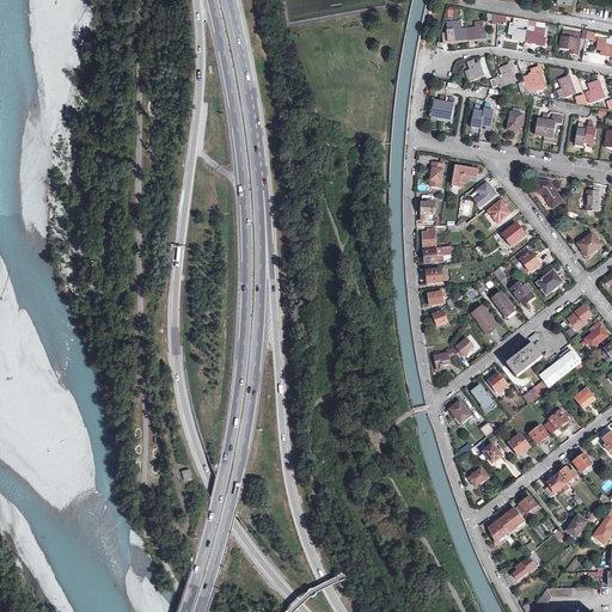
[(476,29),(467,29),(469,40),(481,38),(481,40),(485,38),(485,34),(484,32),(484,22),(479,23),(479,28),(476,29)]
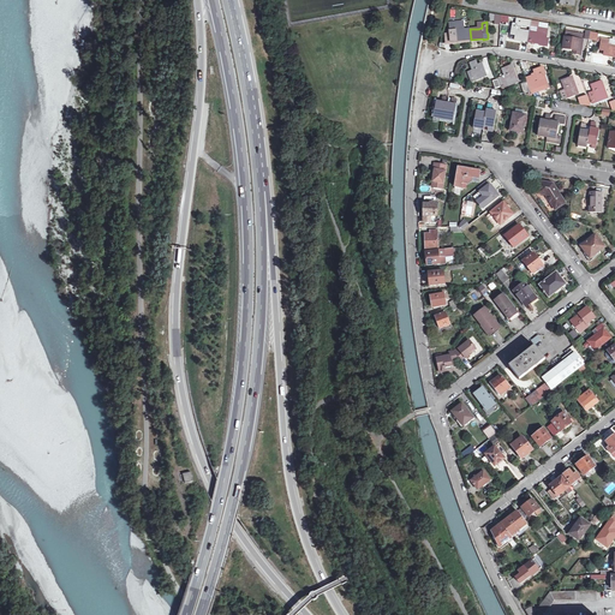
[(452,34),(445,35),(446,43),(457,42),(457,41),(471,40),(470,29),(459,30),(458,23),(451,24),(452,34)]
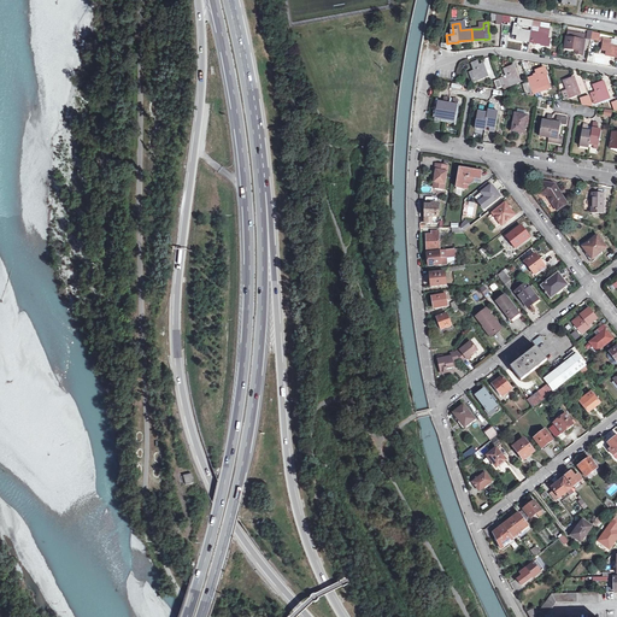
[(519,25),(515,24),(513,35),(518,35),(517,40),(530,42),(532,33),(518,30),(519,25)]
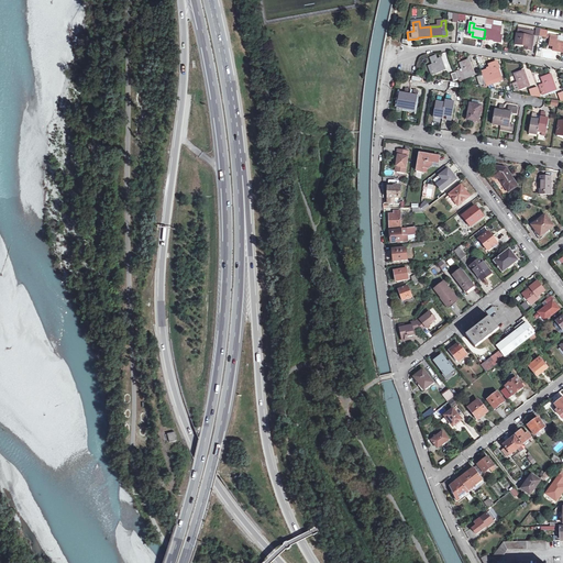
[(497,32),(485,30),(484,39),(495,41),(495,42),(501,43),(503,36),(499,36),(501,28),(498,26),(497,32)]
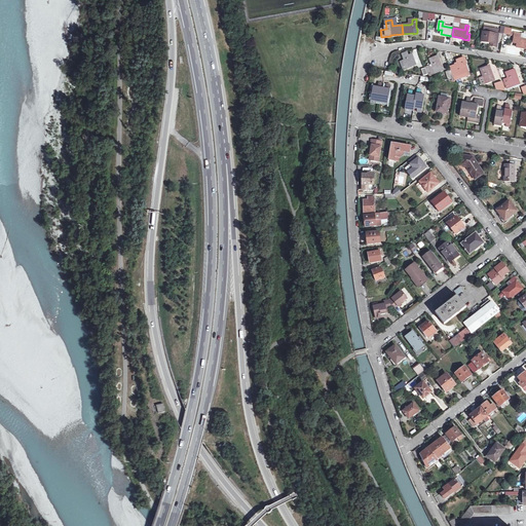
[(498,30),(485,27),(482,41),(489,42),(496,44),(498,30)]
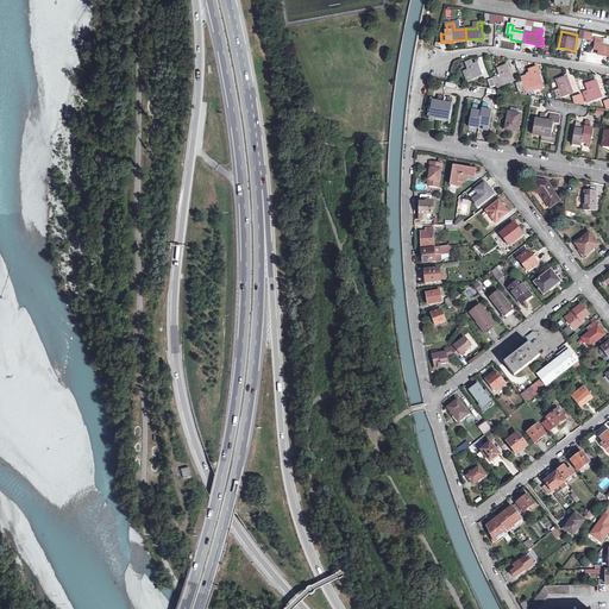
[(594,33),(584,31),(584,39),(591,42),(594,33)]
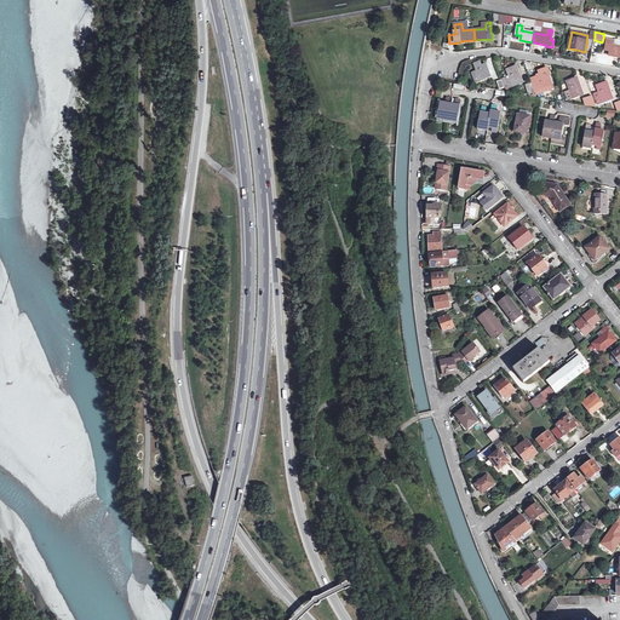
[(614,41),(607,39),(604,50),(610,51),(609,55),(619,57),(619,46),(613,46),(614,41)]
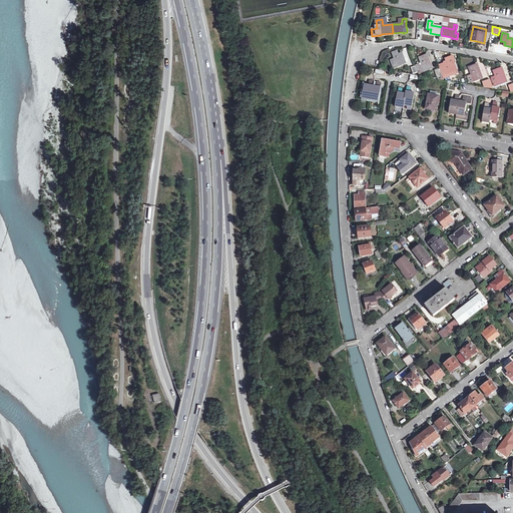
[(395,52),(392,53),(394,59),(396,64),(392,65),(393,68),(405,64),(401,54),(398,55),(397,51),(395,52)]
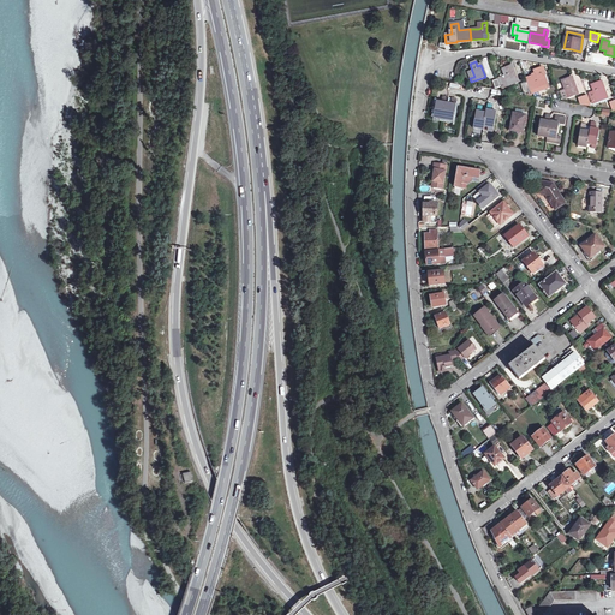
[(507,69),(503,70),(506,77),(501,79),(505,89),(518,83),(512,66),(507,69)]
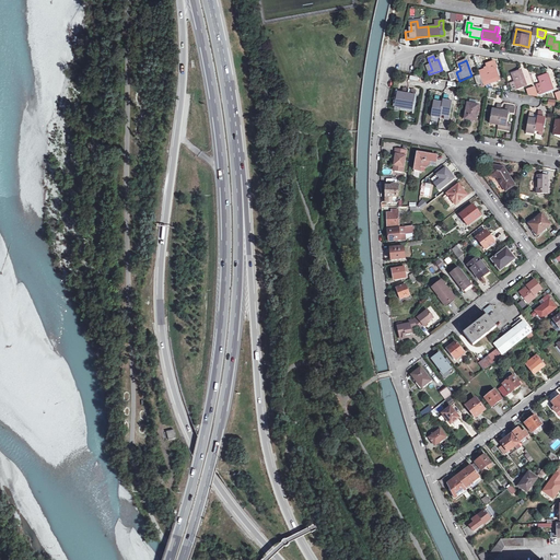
[(488,67),(485,68),(489,79),(483,81),(486,85),(499,80),(494,69),(497,69),(493,61),(487,65),(488,67)]
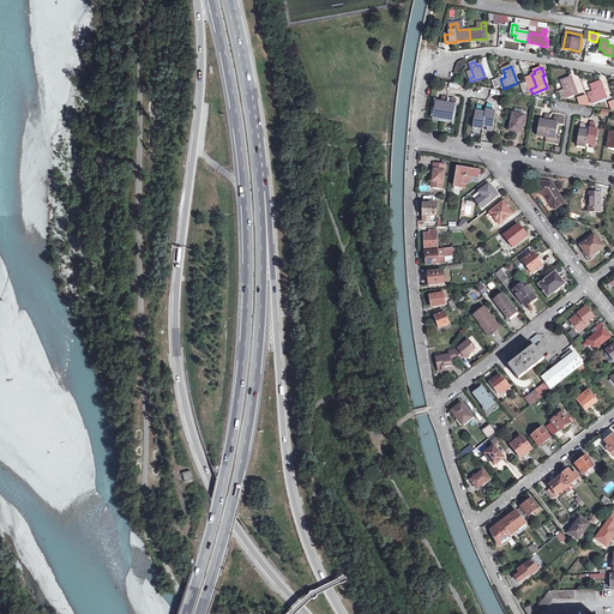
[(565,79),(561,80),(565,89),(559,91),(563,100),(577,94),(571,78),(565,79)]
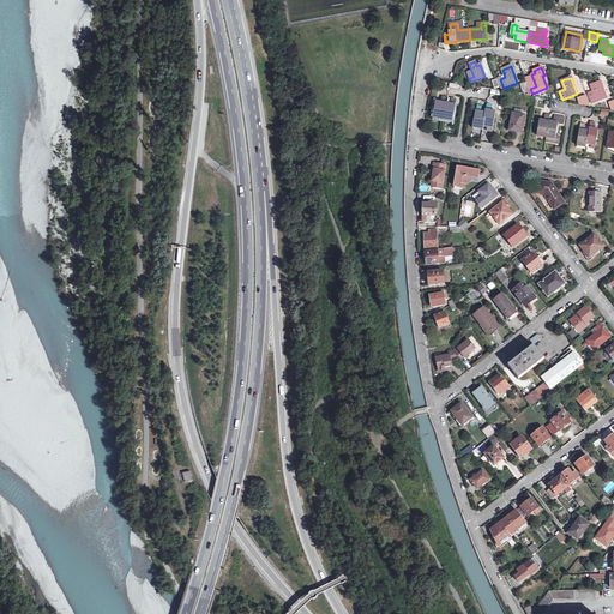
[(593,91),(588,94),(591,103),(606,97),(600,82),(594,84),(590,85),(593,91)]
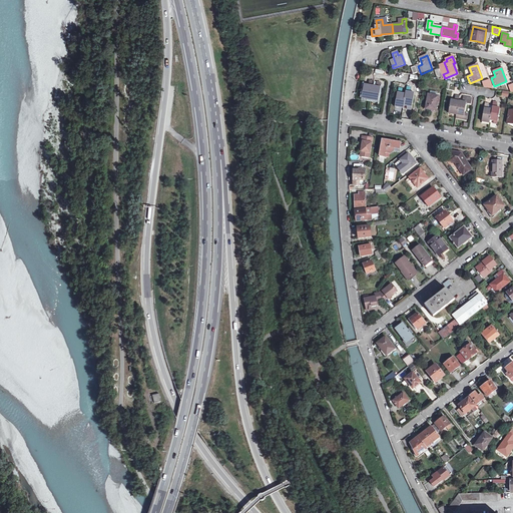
[(490,79),(485,81),(487,88),(493,89),(490,79)]
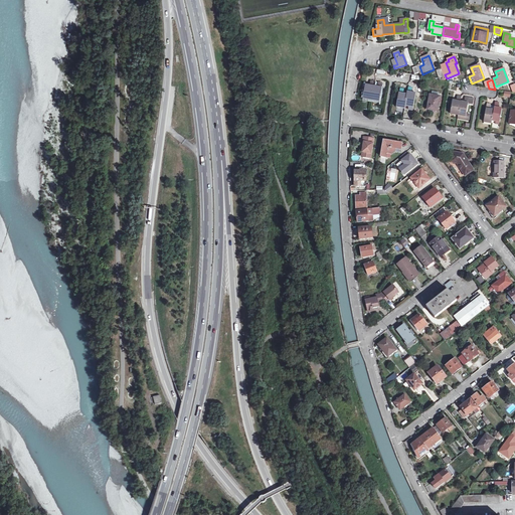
[(369,87),(365,86),(363,99),(371,101),(373,88),(374,81),(370,81),(369,87)]
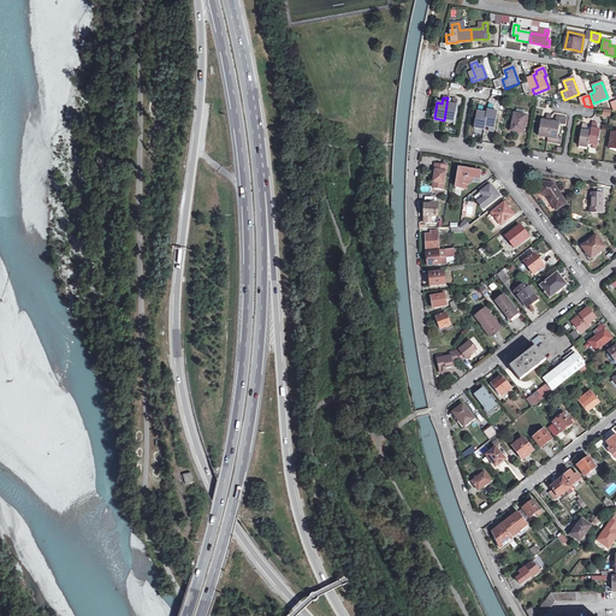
[(451,105),(446,105),(444,120),(452,122),(457,100),(452,99),(451,105)]
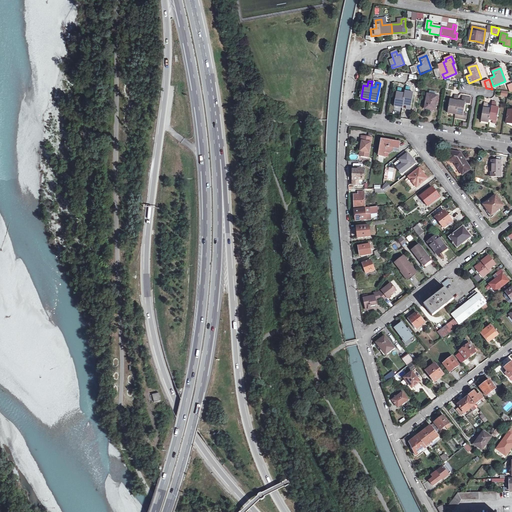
[(410,87),(406,87),(405,95),(402,105),(406,106),(406,108),(410,109),(413,93),(409,92),(410,87)]
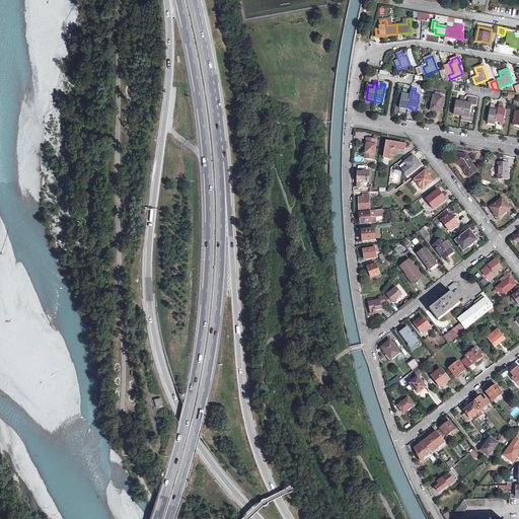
[(408,90),(403,89),(400,108),(408,109),(408,106),(411,96),(406,95),(408,90)]
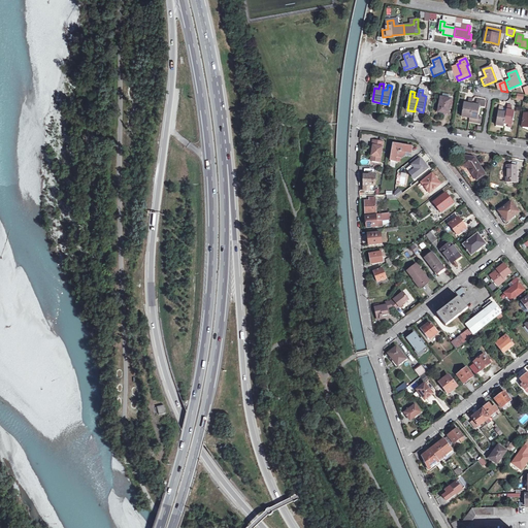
[(452,100),(441,98),(438,112),(443,113),(449,114),(452,100)]
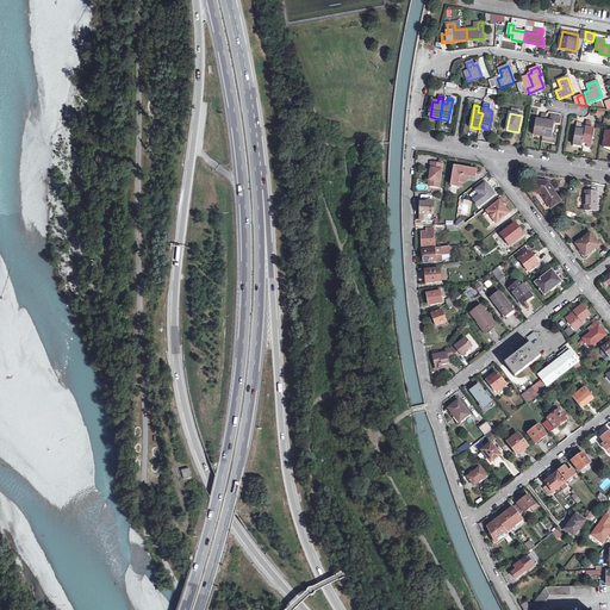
[(541,119),(536,119),(534,135),(543,136),(546,120),(547,113),(542,113),(541,119)]
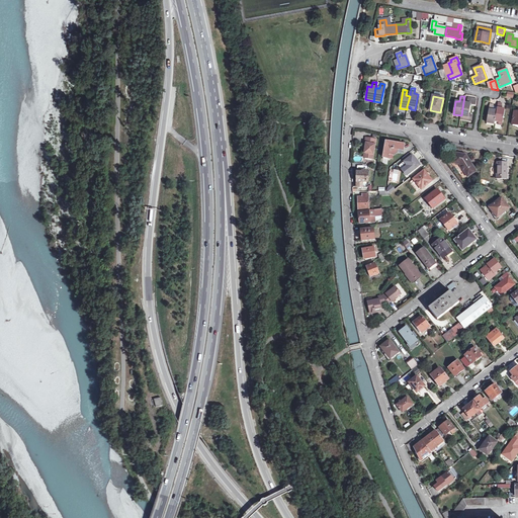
[(467,103),(463,102),(461,115),(460,120),(471,122),(472,115),(469,115),(472,98),(468,97),(467,103)]
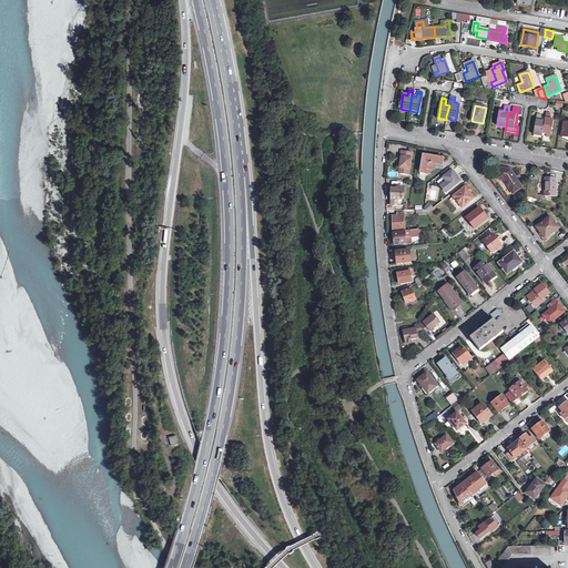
[(551,113),(547,112),(545,122),(543,133),(547,133),(547,137),(551,138),(555,120),(550,119),(551,113)]
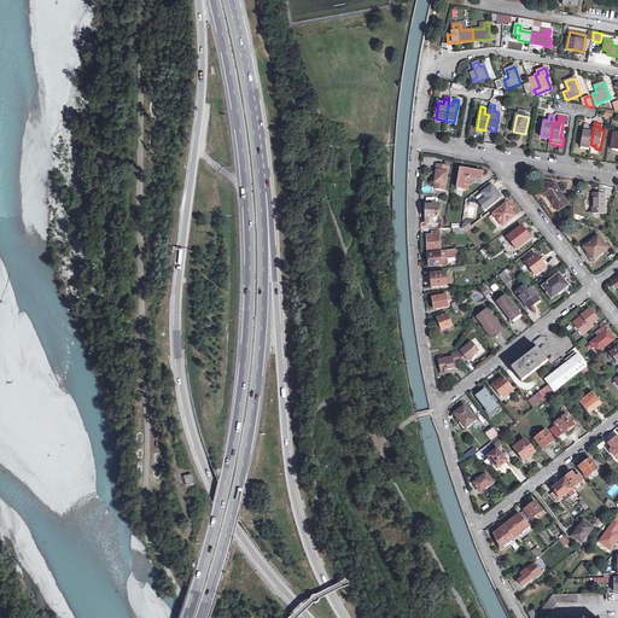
[(589,126),(586,124),(582,146),(590,147),(590,145),(593,133),(589,132),(589,126)]
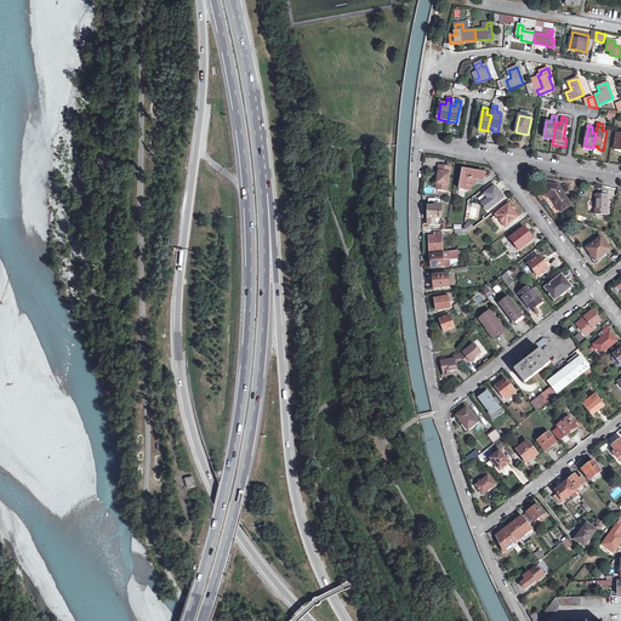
[(449,166),(437,164),(436,170),(437,170),(436,176),(434,188),(444,189),(449,166)]
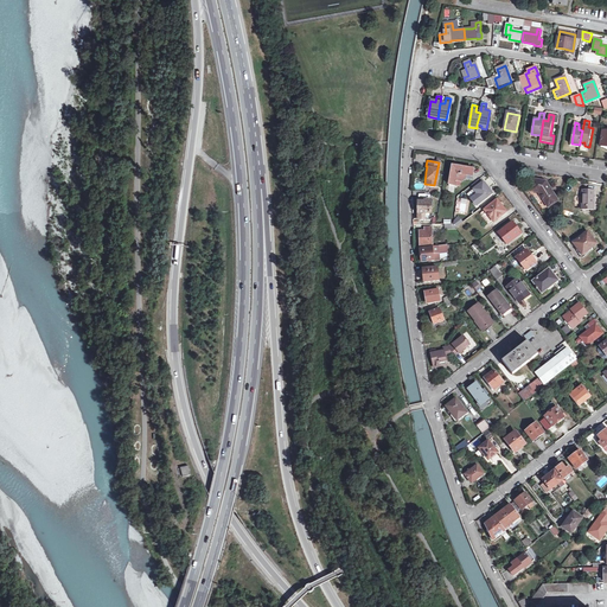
[(455,166),(453,164),(452,164),(451,165),(451,166),(452,168),(449,170),(447,184),(454,185),(455,180),(459,181),(464,178),(464,173),(472,174),(472,168),(457,166),(455,166)]
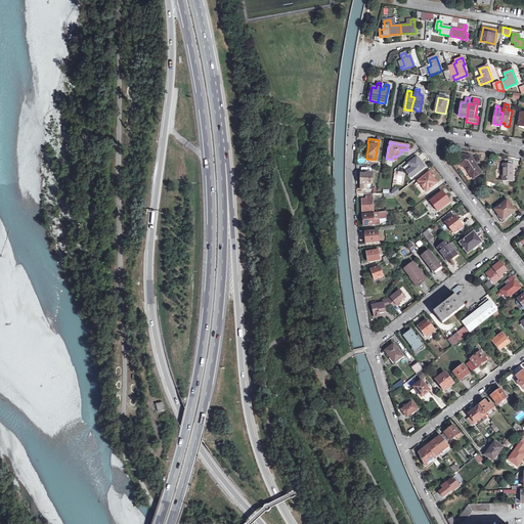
[(470,157),(460,155),(459,165),(465,166),(472,178),(481,173),(470,157)]
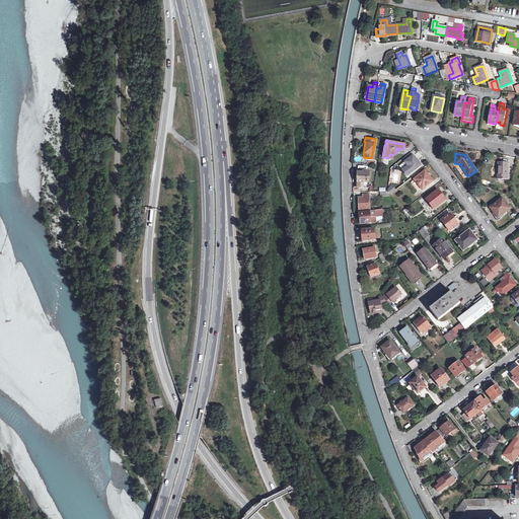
[(415,159),(412,155),(403,161),(412,171),(420,165),(415,159)]
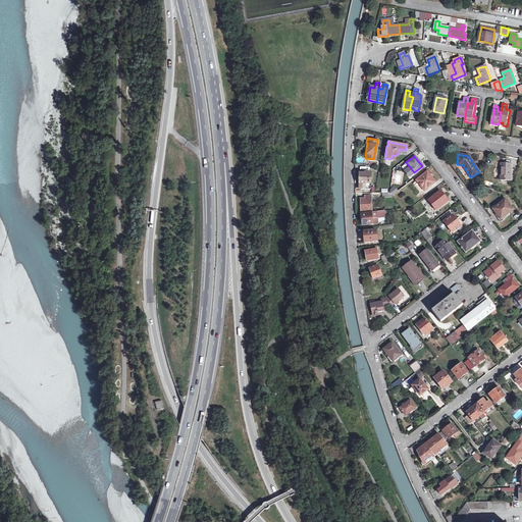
[(505,163),(500,163),(500,180),(510,179),(511,163),(505,163)]
